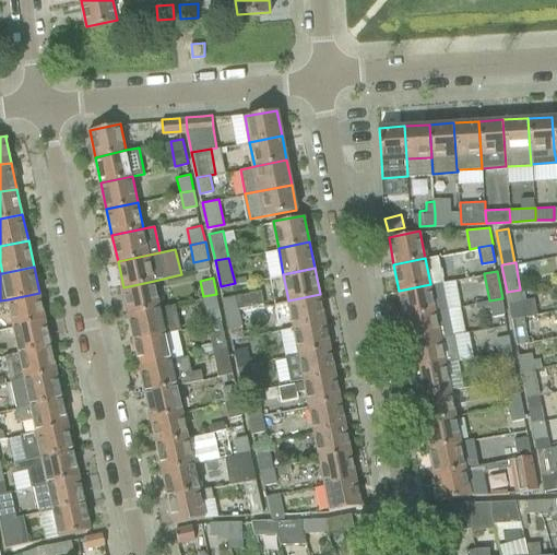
[(123,287),(129,314),(160,307),(154,281),(123,287)]
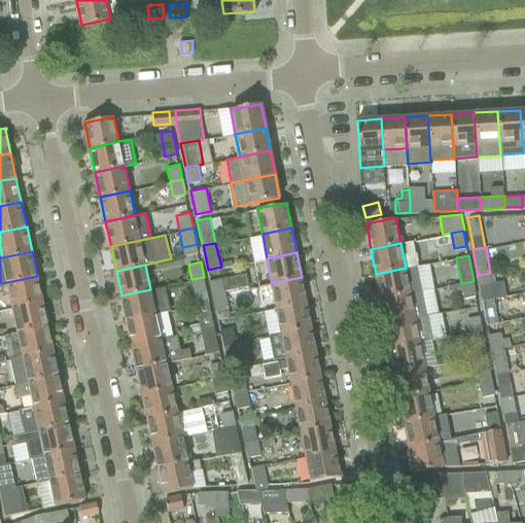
[(376,274),(381,299),(410,292),(422,290),(417,266),(406,268),(376,274)]
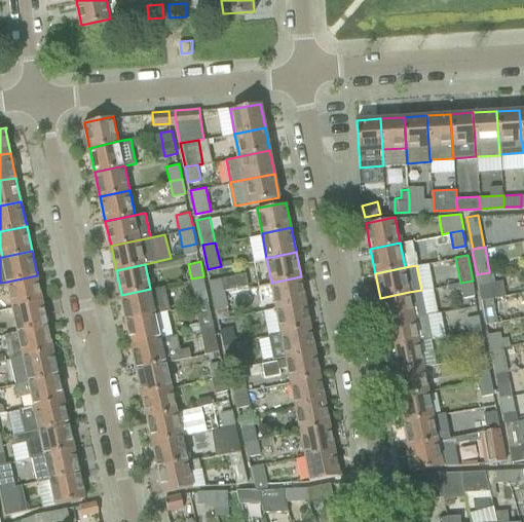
[(247,272),(223,276),(225,289),(249,285),(247,272)]
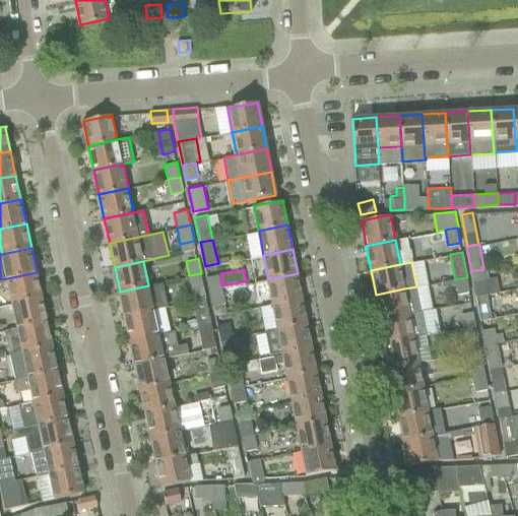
[(7,278),(13,303),(42,297),(37,272),(7,278)]
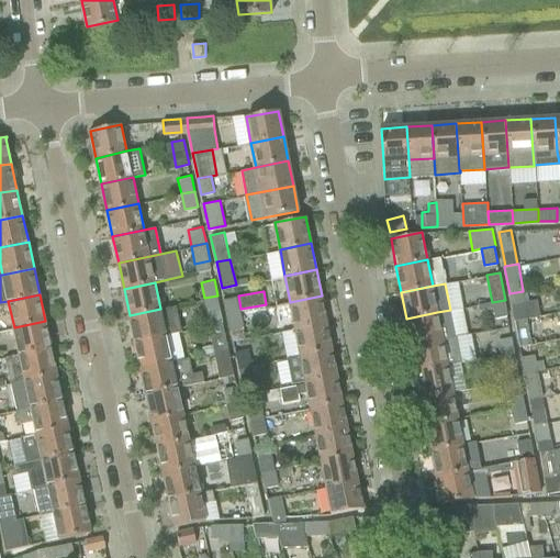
[(217,296),(204,298),(211,325),(223,322),(224,322),(217,296)]
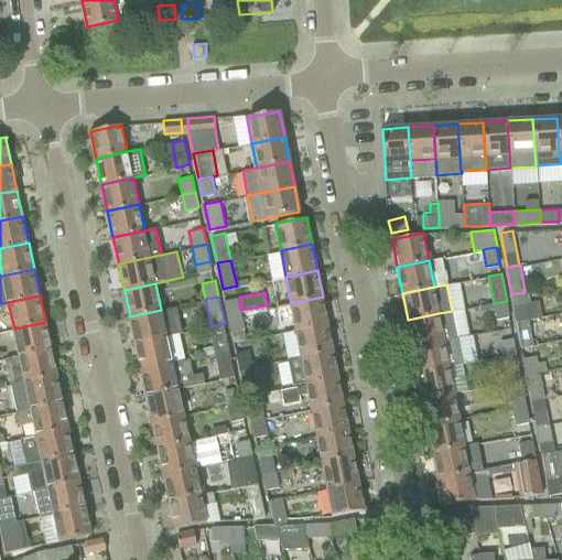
[(239,297),(225,300),(231,331),(246,329),(241,310),(239,297)]
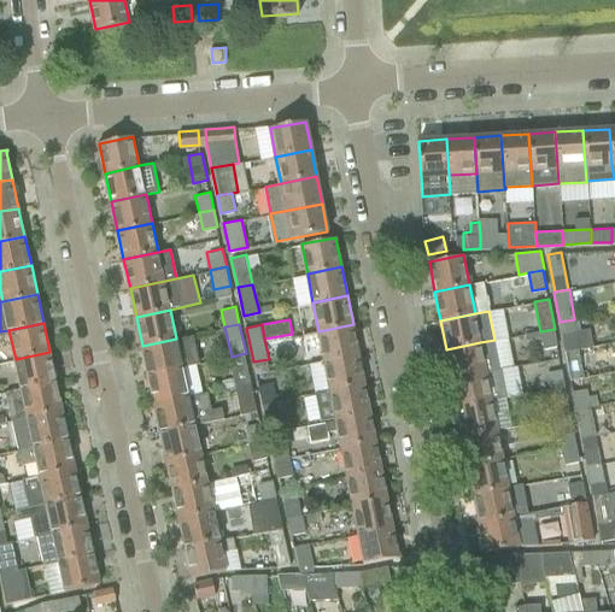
[(324,360),(358,353),(353,324),(318,331),(324,360)]
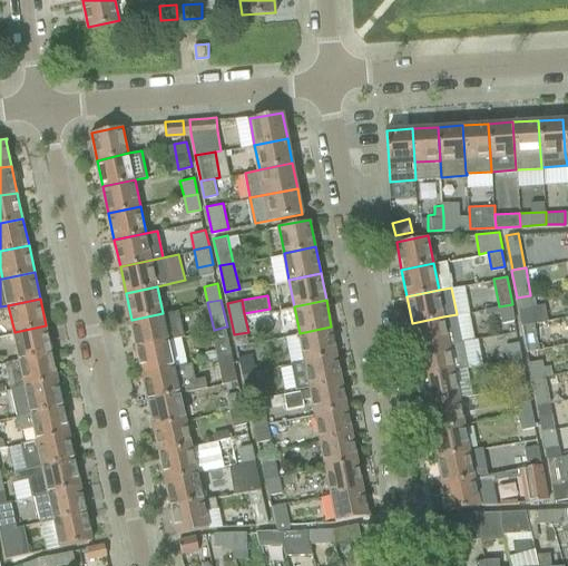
[(546,303),(519,308),(522,324),(535,322),(548,319),(546,303)]
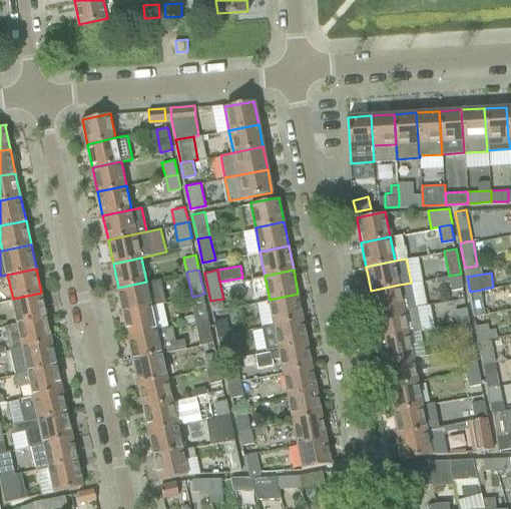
[(449,276),(437,278),(438,283),(450,281),(451,290),(463,288),(461,274),(449,276)]
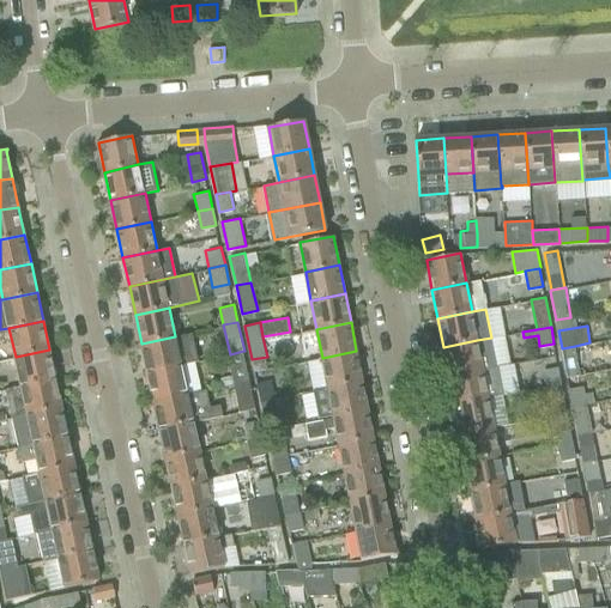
[(175,336),(141,344),(147,372),(182,364),(198,362),(192,333),(175,336)]
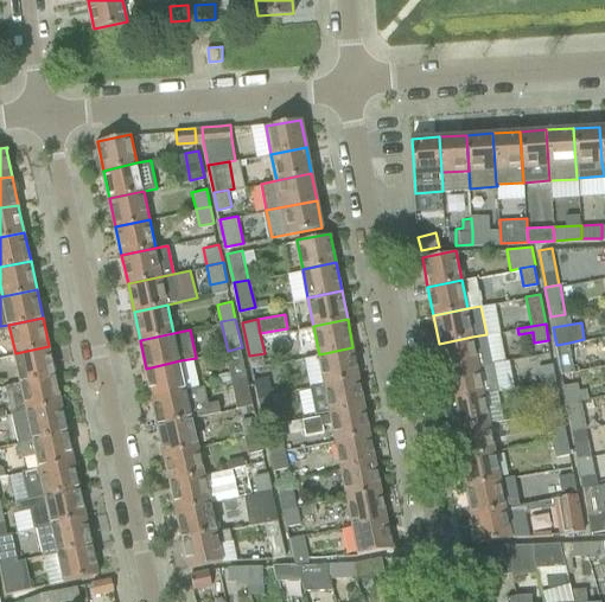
[(439,344),(444,371),(478,365),(492,363),(486,334),(472,337),(439,344)]
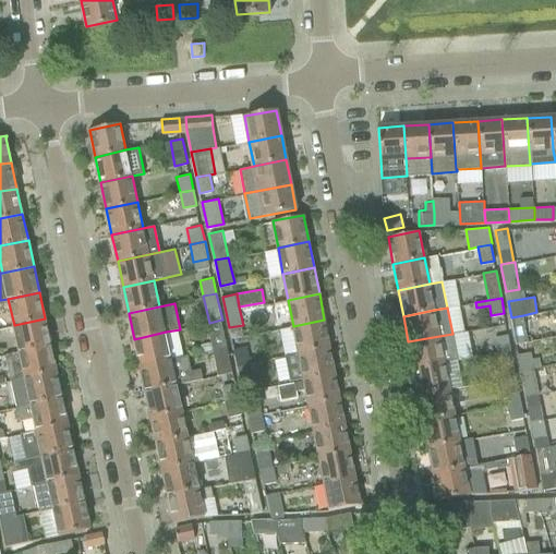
[(523,315),(511,317),(516,344),(528,340),(523,315)]
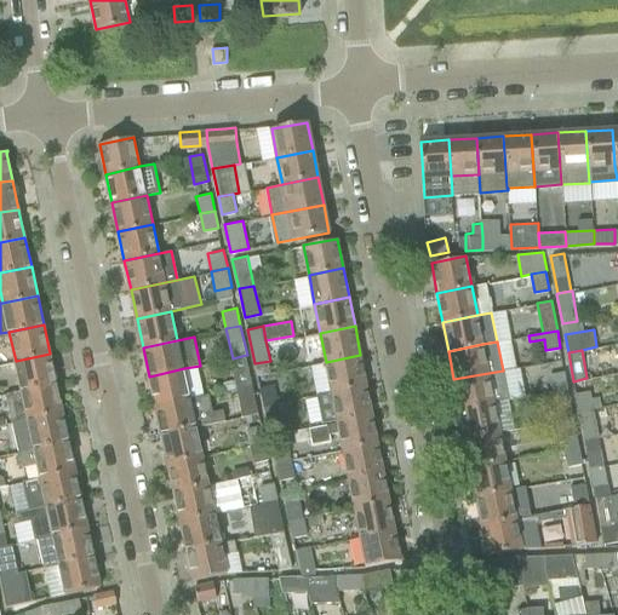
[(16,361),(22,390),(56,383),(50,354),(16,361)]
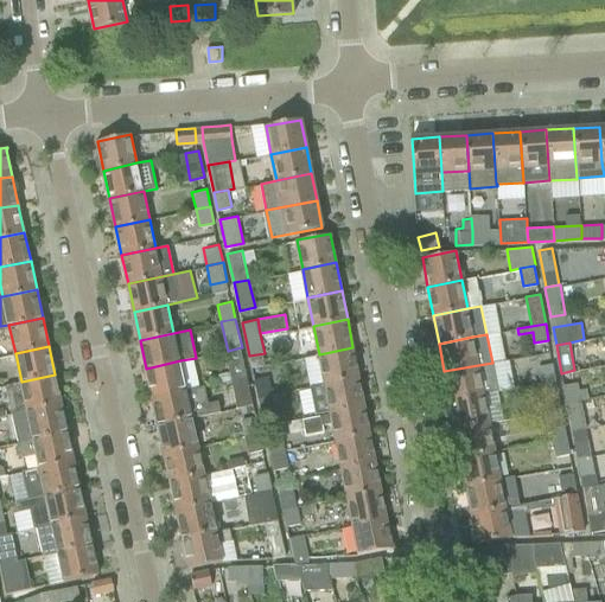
[(228,351),(227,351),(233,378),(247,375),(241,347),(228,351)]
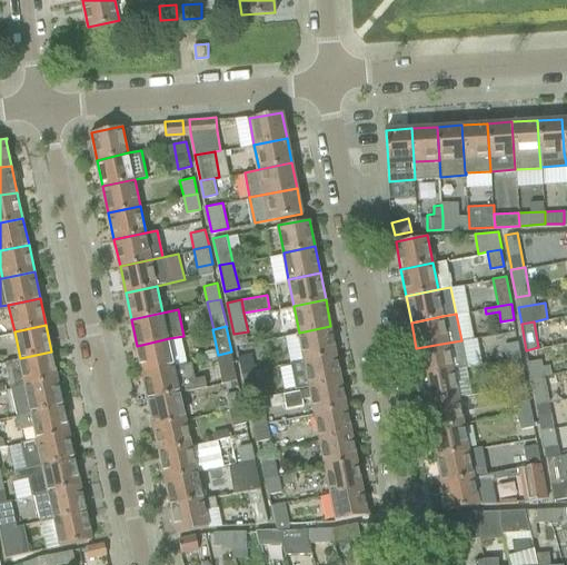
[(299,333),(305,359),(336,353),(330,326),(299,333)]
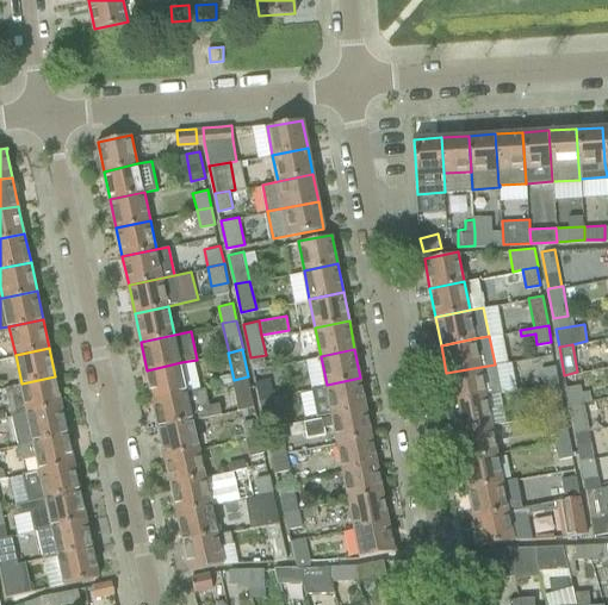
[(147,370),(153,398),(187,391),(181,362),(147,370)]
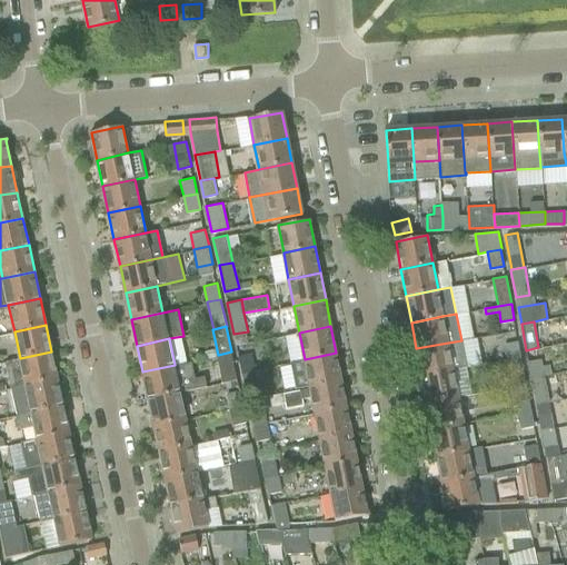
[(448,343),(416,348),(421,375),(454,369),(468,366),(463,339),(461,340),(448,343)]
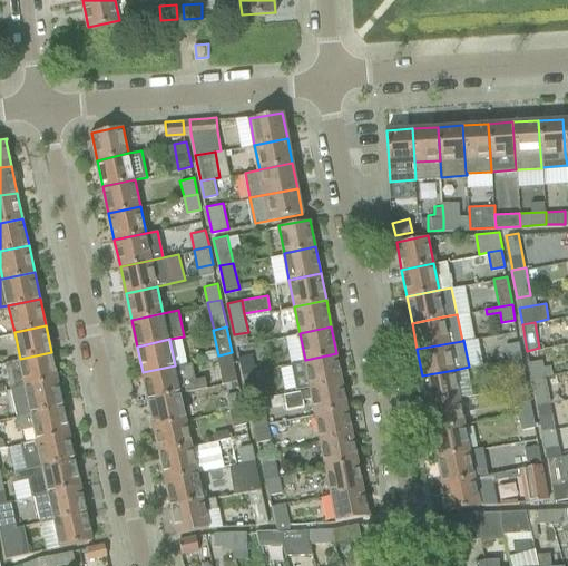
[(519,341),(505,343),(508,360),(510,360),(521,358),(519,341)]
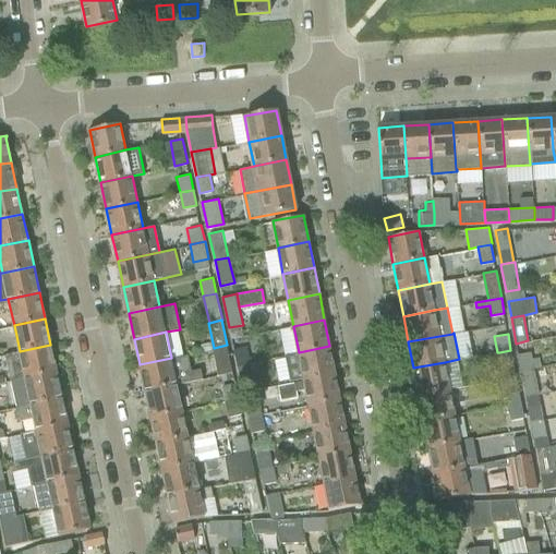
[(20,351),(25,377),(57,371),(50,345),(20,351)]
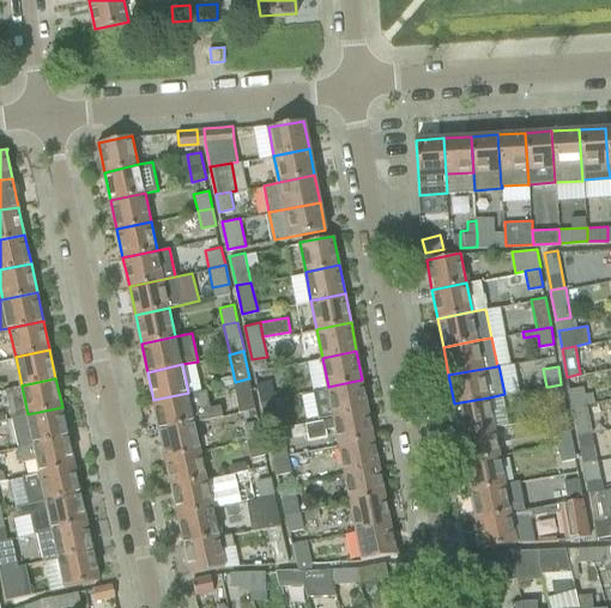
[(272,380),(258,382),(260,400),(276,396),(272,380)]
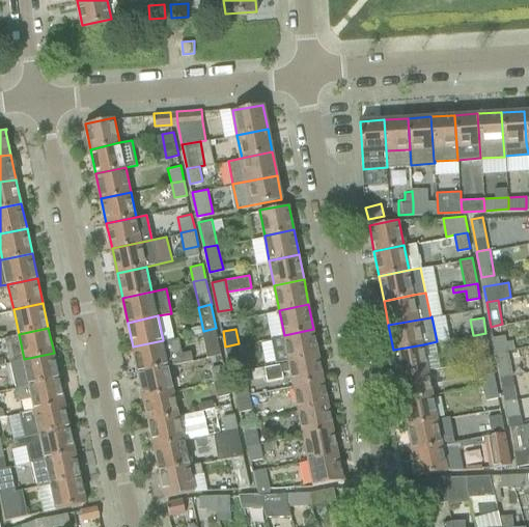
[(277,362),(288,360),(318,354),(313,329),(284,335),(273,337),(277,362)]
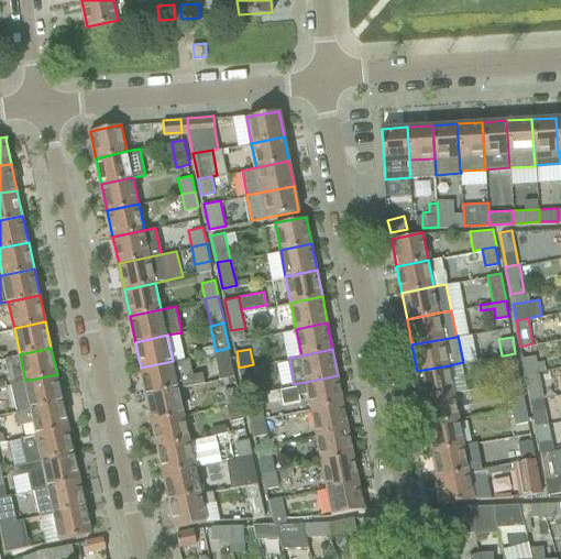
[(506,370),(497,372),(499,383),(505,382),(520,379),(515,353),(504,355),(506,370)]
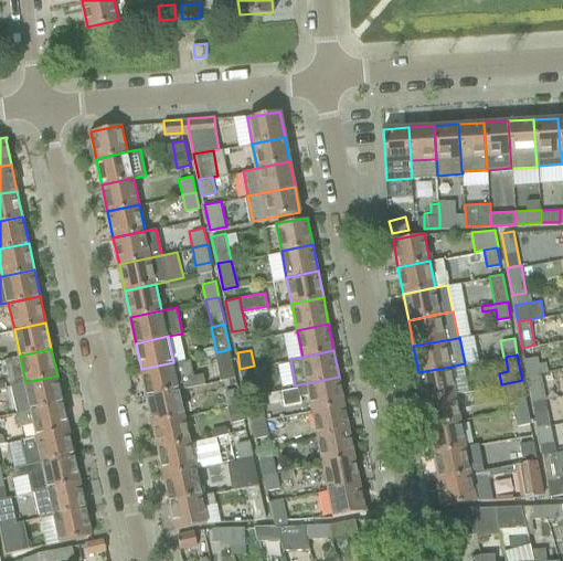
[(524,358),(523,358),(527,374),(541,372),(538,356),(524,358)]
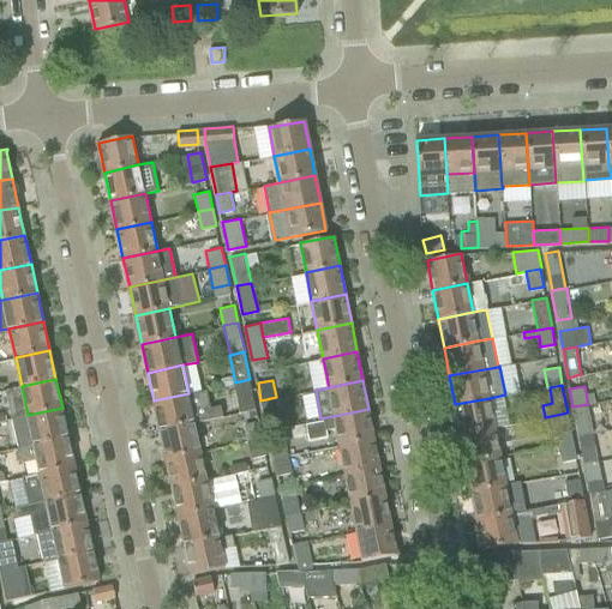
[(252,389),(238,392),(243,411),(256,408),(252,389)]
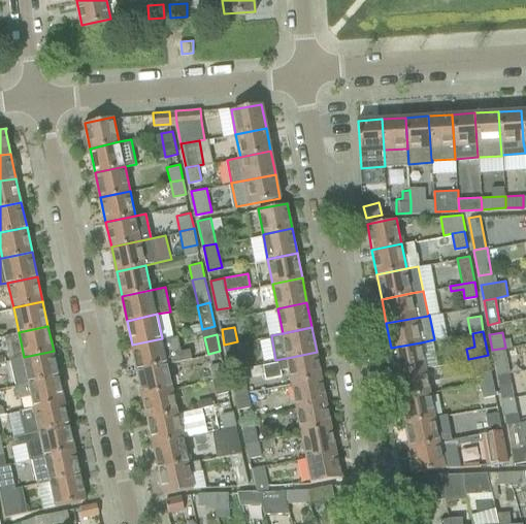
[(137,369),(167,363),(191,358),(193,358),(191,349),(181,352),(177,335),(162,338),(132,345),(137,369)]
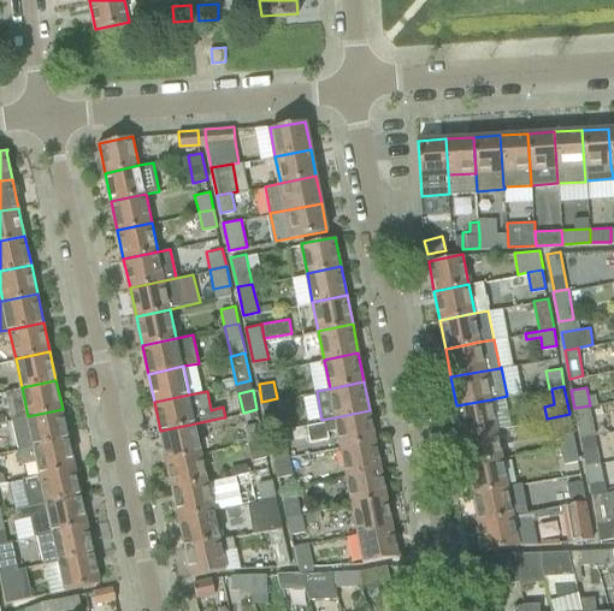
[(277,398),(261,402),(265,420),(281,416),(277,398)]
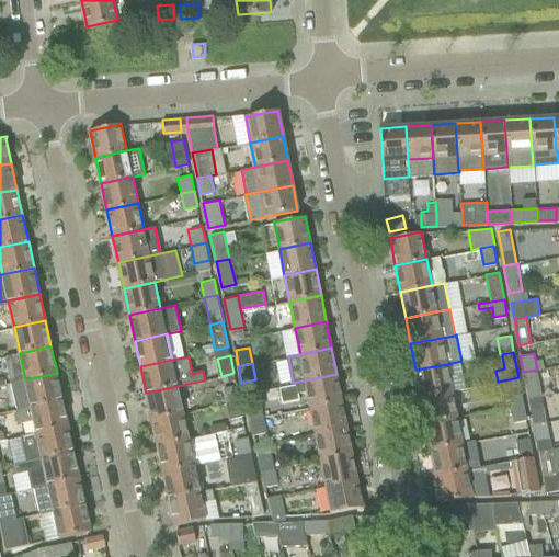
[(415,370),(421,396),(452,390),(447,364),(415,370)]
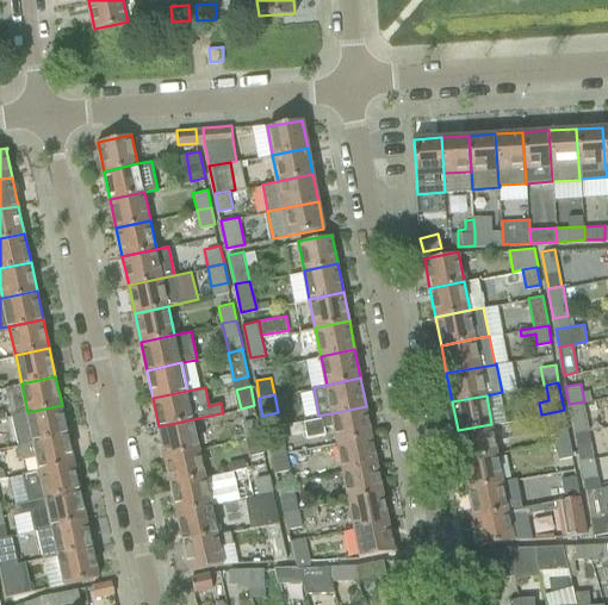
[(584,401),(569,404),(575,432),(589,429),(584,401)]
